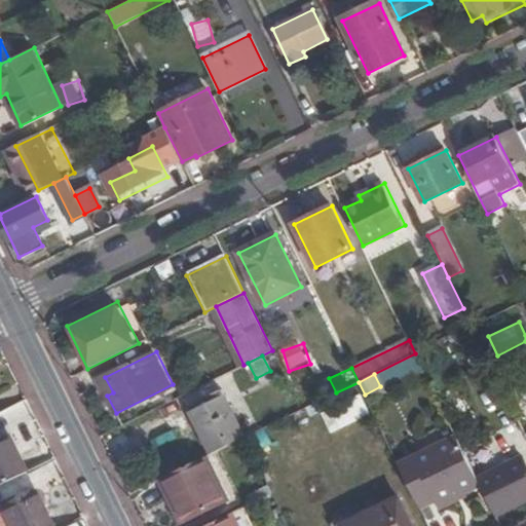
[(210,455),(243,439),(222,395),(188,411),(210,455)]
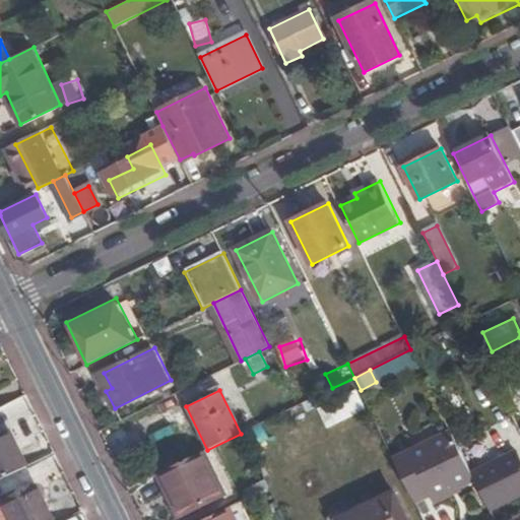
[(327,427),(369,413),(362,391),(320,404),(327,427)]
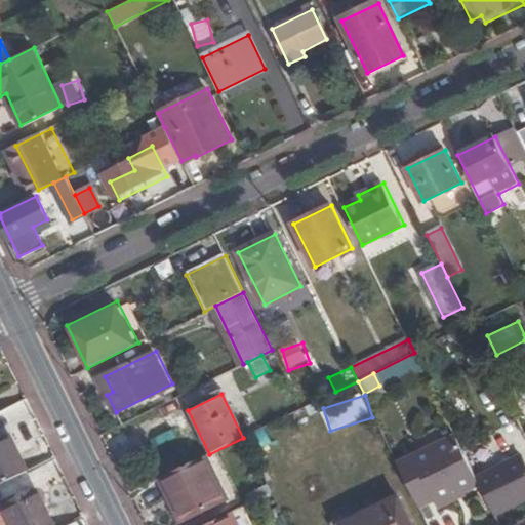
[(0,484),(28,471),(10,435),(0,439),(0,484)]
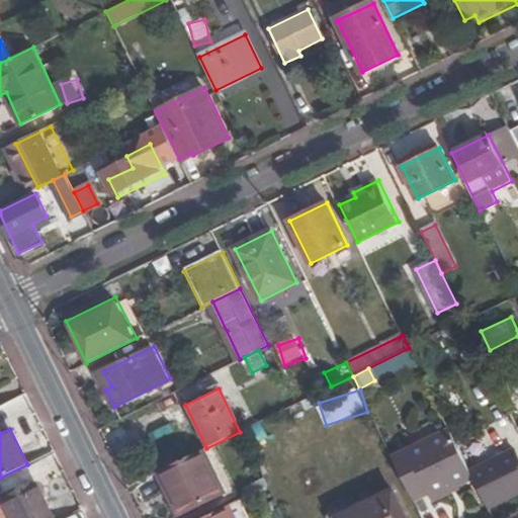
[(433,439),(395,460),(415,501),(428,495),(430,498),(471,477),(467,467),(466,466),(459,451),(449,431),(433,439)]
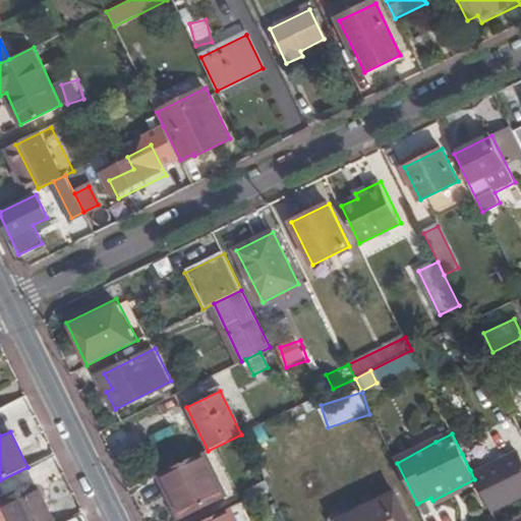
[(470,470),(474,479),(489,511),(520,495),(520,455),(517,448),(470,470)]
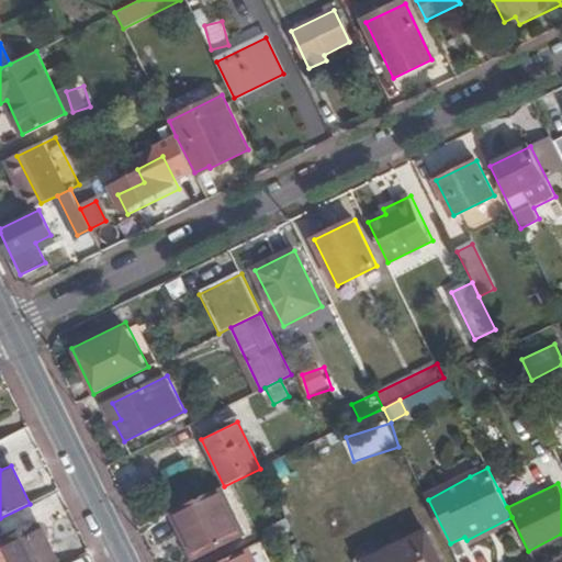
[(239,536),(217,490),(178,509),(191,537),(183,540),(193,559),(239,536)]
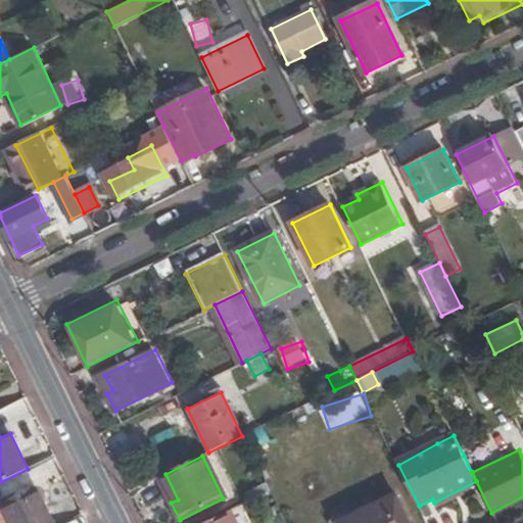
[(178,500),(165,474),(158,477),(171,503),(178,500)]
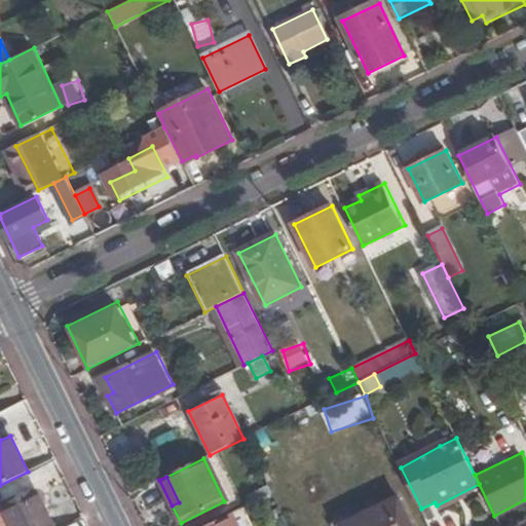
[(0,525),(54,525),(40,496),(0,514),(0,525)]
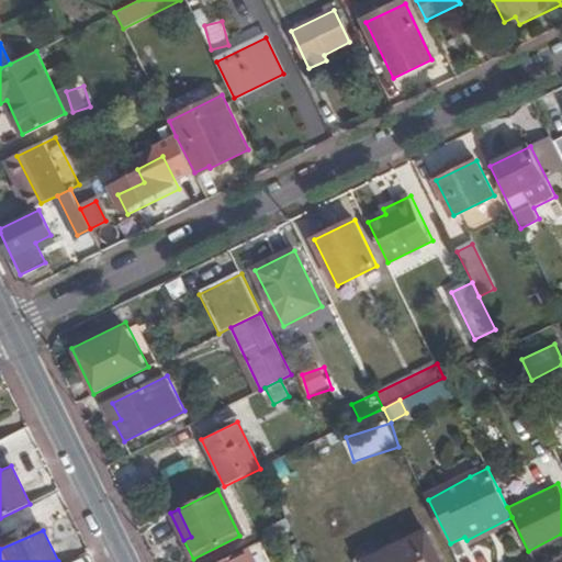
[(440,561),(428,537),(379,561),(440,561)]
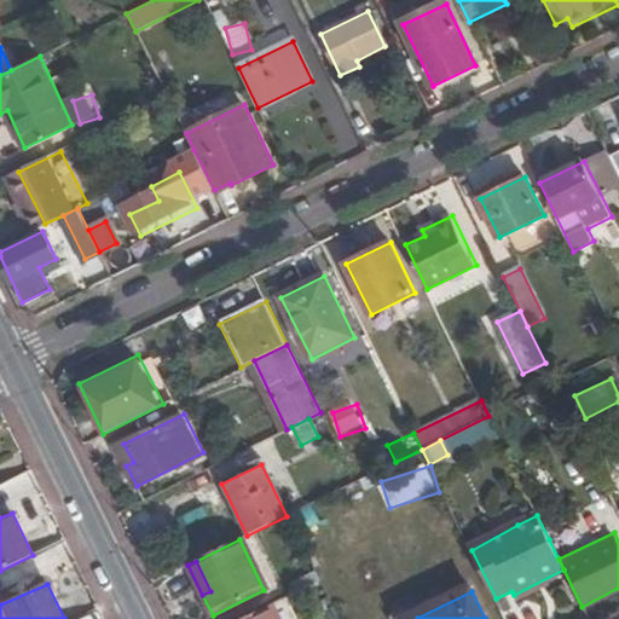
[(276,618),(270,606),(241,618),(276,618)]
